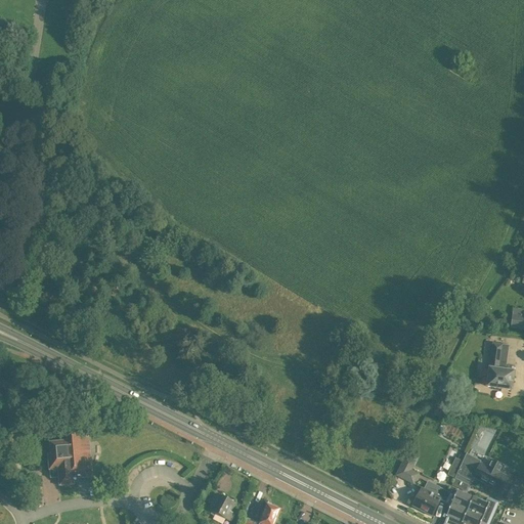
[(511,329),(523,331),(523,309),(514,308),(511,329)]
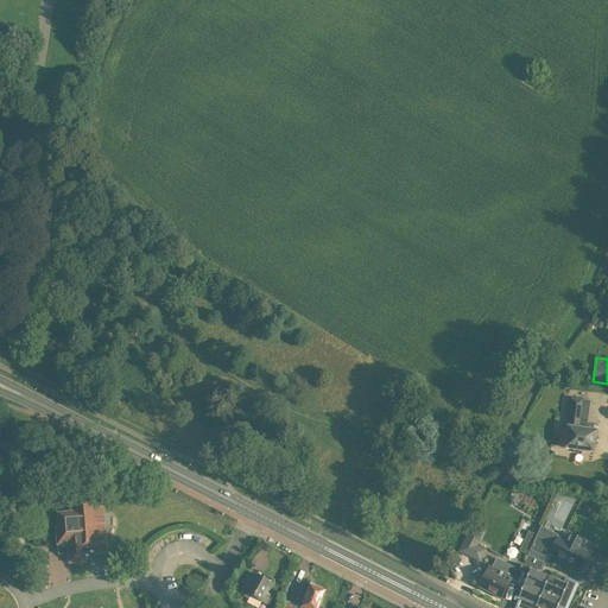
[(596,431),(586,430),(589,401),(571,399),(564,448),(593,453),(596,431)]
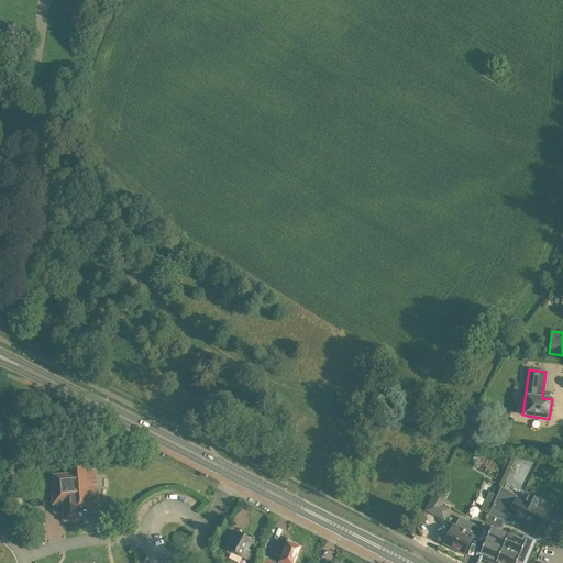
[(53,476),(54,488),(52,489),(53,505),(55,505),(55,509),(59,512),(63,511),(64,522),(79,520),(79,517),(81,516),(81,515),(99,512),(95,465),(69,467),(69,470),(66,470),(66,475),(53,476)]
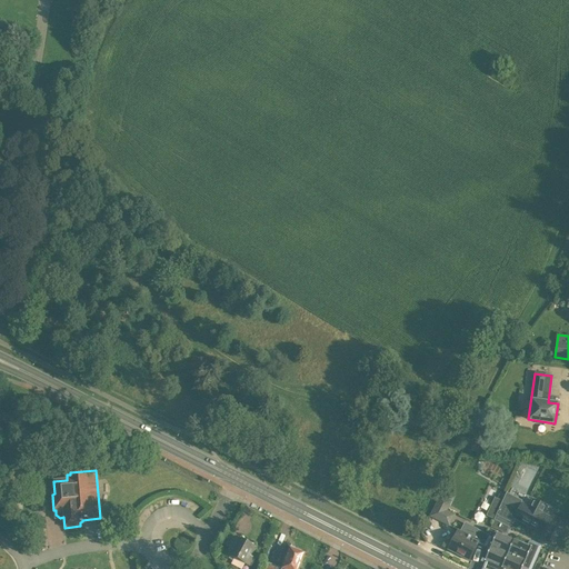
[(551,518),(542,513),(546,507),(532,500),(529,507),(521,503),(518,510),(502,502),(496,515),(512,523),(515,518),(521,521),(521,522),(543,535),(551,518)]
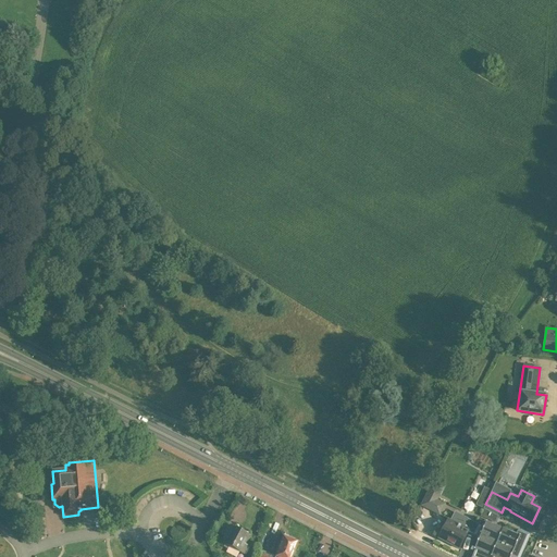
[(438,515),(444,505),(434,499),(429,509),(438,515)]
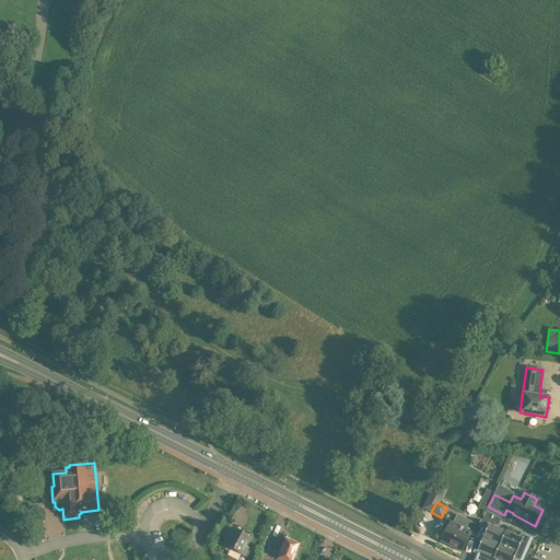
[(500,520),(486,512),(482,520),(498,525),(500,520)]
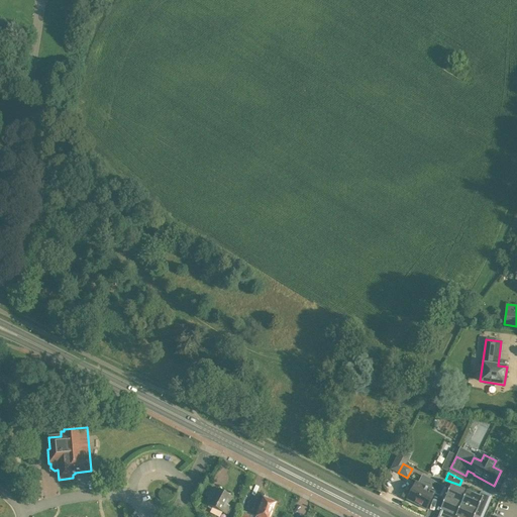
[(407,500),(426,510),(434,494),(439,496),(444,487),(433,482),(422,476),(418,483),(416,482),(407,500)]
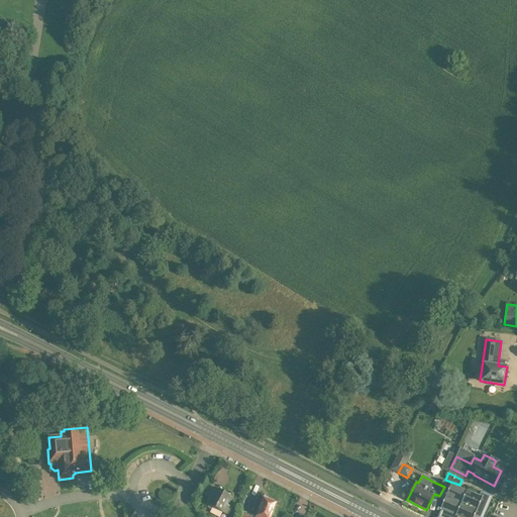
[(482,492),(481,492),(479,497),(450,485),(439,510),(455,516),(457,516),(482,516),(492,496),(482,492)]
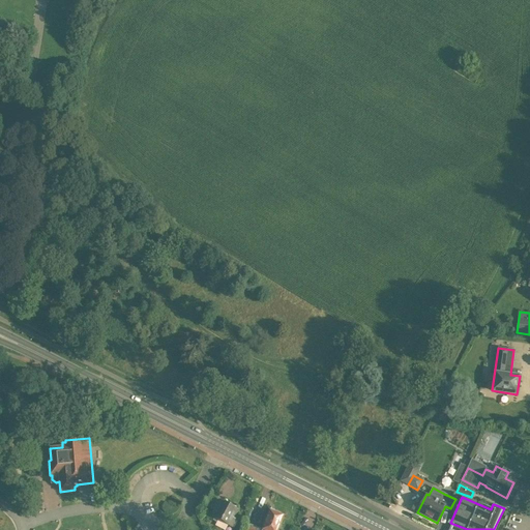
[(236,520),(232,518),(237,509),(236,508),(236,507),(231,505),(231,506),(223,502),(222,504),(214,500),(209,509),(213,510),(209,519),(213,521),(214,519),(232,528),(236,520)]
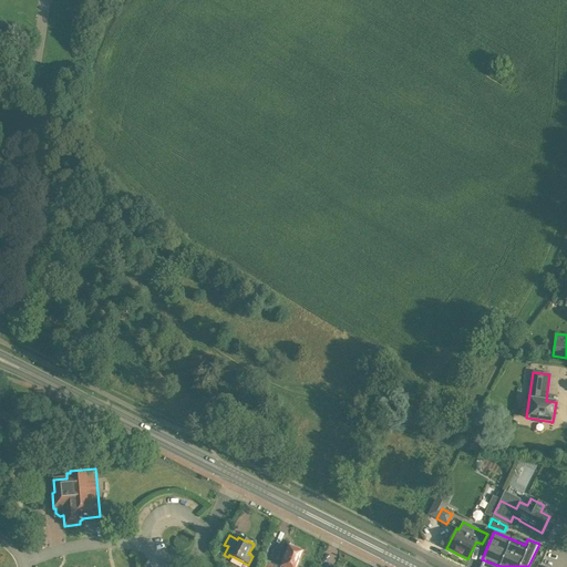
[(301,566),(298,566),(302,552),(288,546),(280,566),(301,566)]
